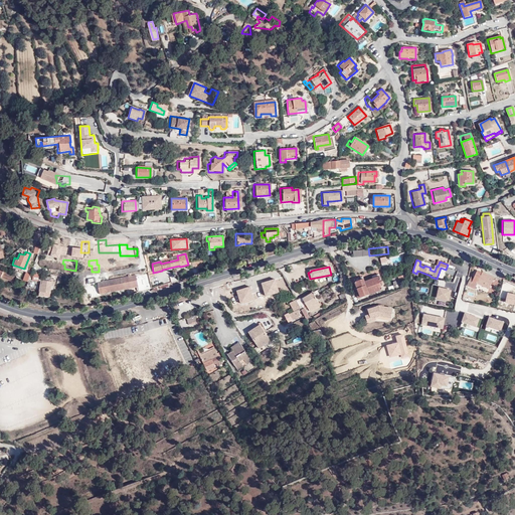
[(9,272),(2,269),(2,271),(0,270),(0,276),(10,281),(12,276),(8,274),(9,272)]
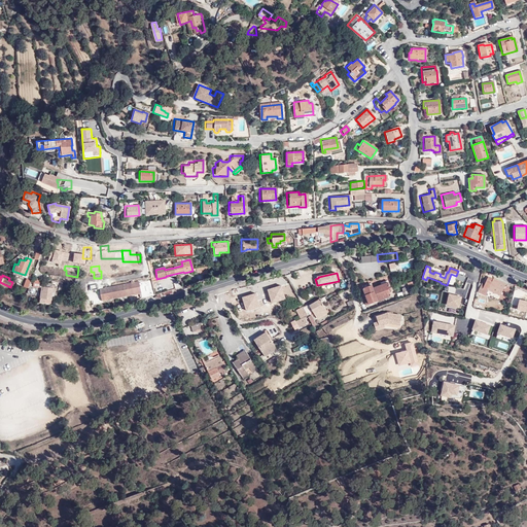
[(484,286),(479,283),(476,293),(480,294),(480,293),(485,296),(488,290),(500,296),(504,285),(493,279),(493,280),(488,278),(484,286)]
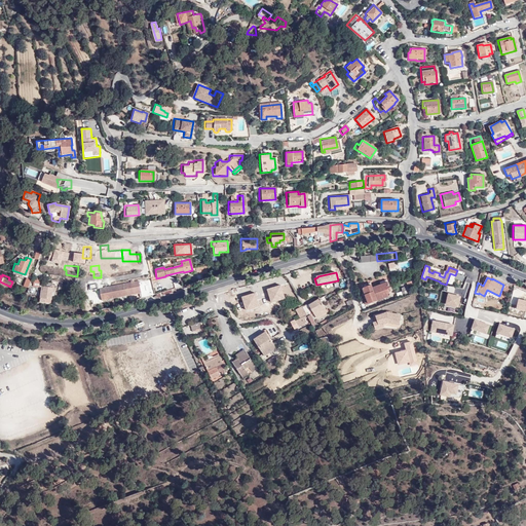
[(144,298),(153,295),(150,280),(101,289),(100,284),(89,286),(90,292),(98,290),(101,301),(127,296),(129,302),(144,298)]
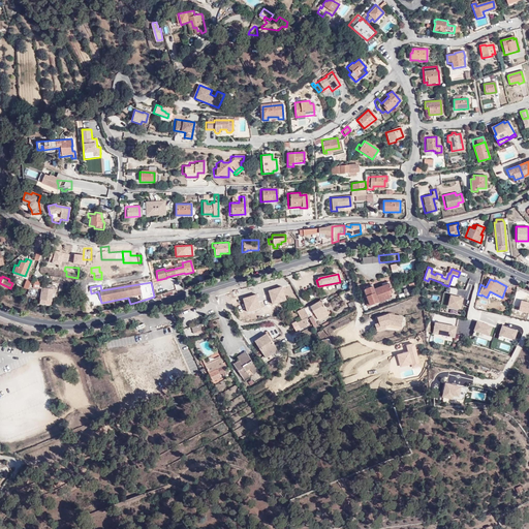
[(51,293),(53,293),(53,289),(44,287),(42,286),(41,290),(39,290),(37,303),(48,305),(51,293)]
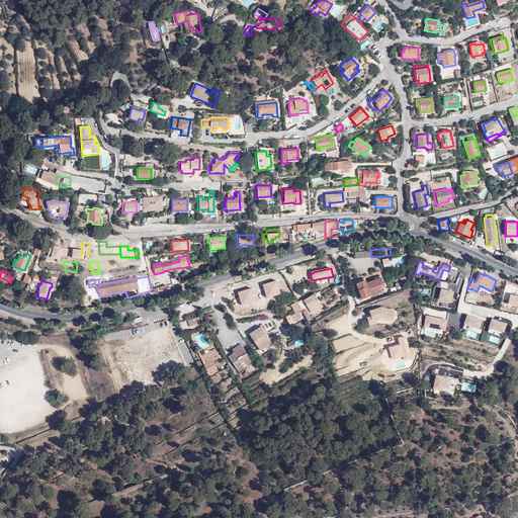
[(384,293),(382,289),(381,284),(379,280),(366,284),(365,282),(356,285),(360,296),(358,296),(360,301),(384,293)]
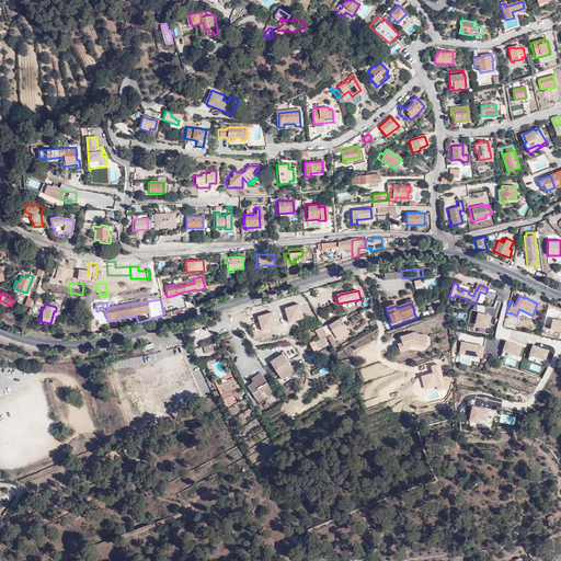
[(299,305),(285,309),(289,322),(304,318),(299,305)]
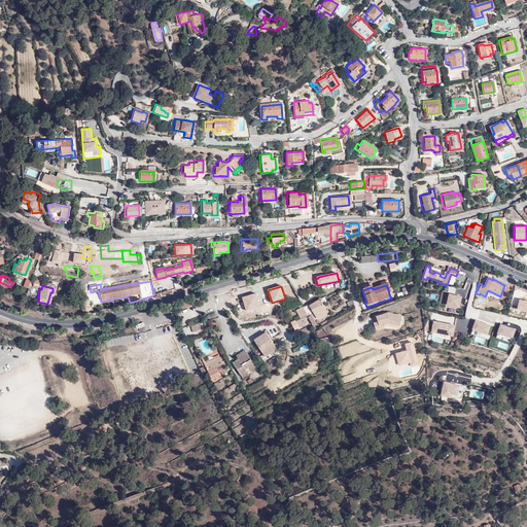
[(256,294),(243,299),(246,311),(260,307),(256,294)]
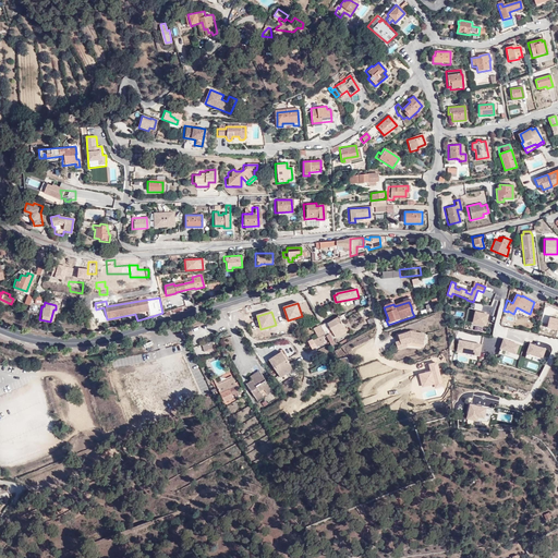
[(488,315),(476,312),(474,323),(486,326),(488,315)]
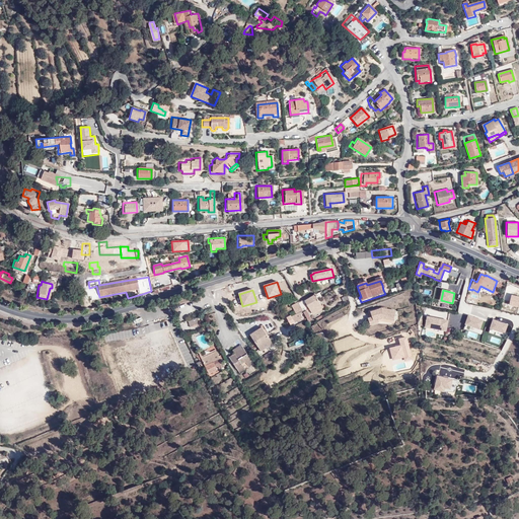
[(518,296),(512,295),(510,304),(518,306),(518,307),(518,296)]
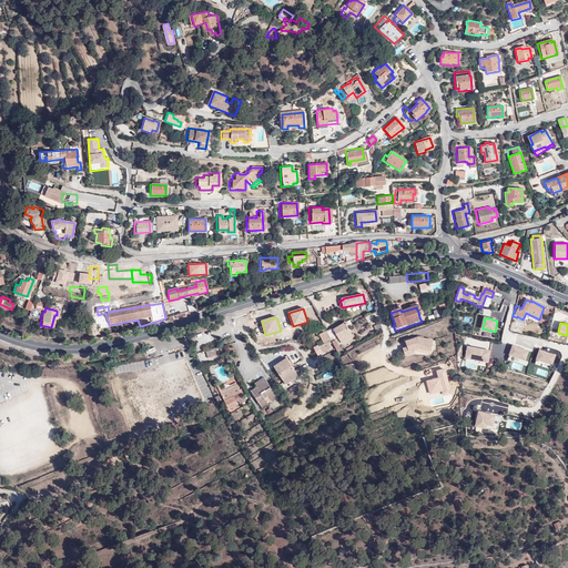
[(332,328),(325,332),(332,344),(336,353),(340,352),(335,342),(338,340),(342,345),(352,340),(345,324),(333,331),(332,328)]
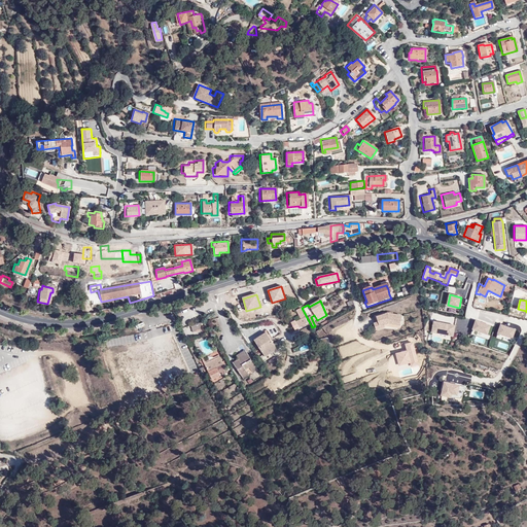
[(308,319),(302,308),(295,312),(300,320),(294,323),(297,328),(306,324),(305,321),(308,319)]
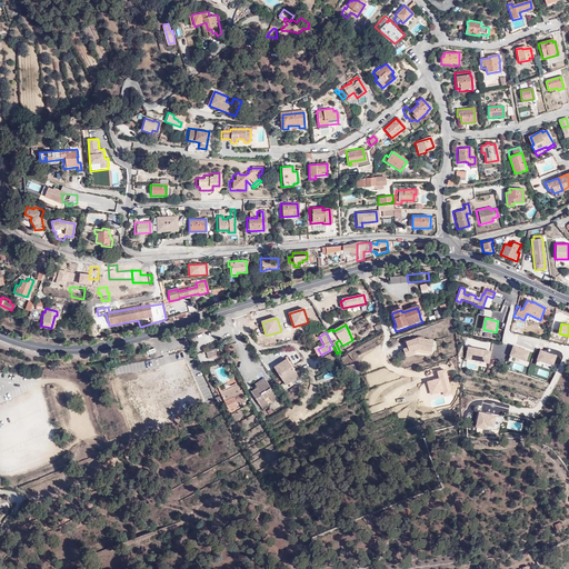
[(407,341),(416,339),(415,337),(403,340),(406,348),(403,349),(406,357),(416,353),(416,351),(415,351),(415,350),(410,351),(407,341)]
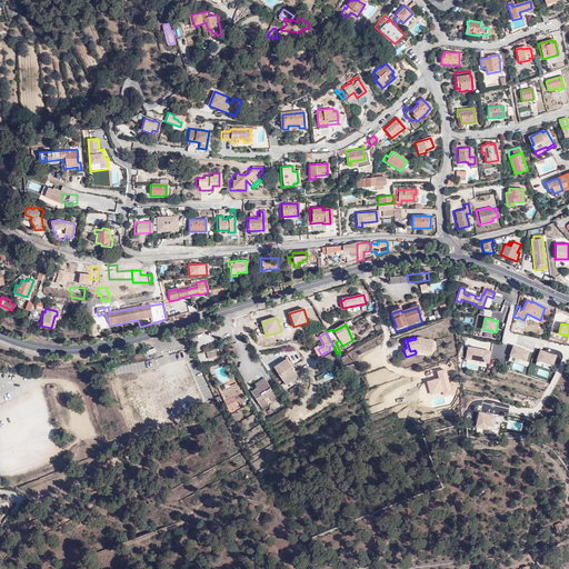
[(432,352),(435,341),(419,338),(416,339),(407,341),(410,351),(415,350),(415,351),(416,351),(420,349),(432,352)]
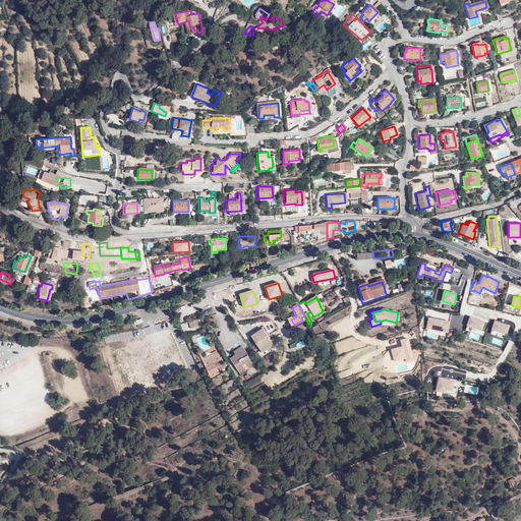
[(478,320),(470,316),(467,326),(482,331),(485,322),(479,320),(479,322),(477,321),(478,320)]
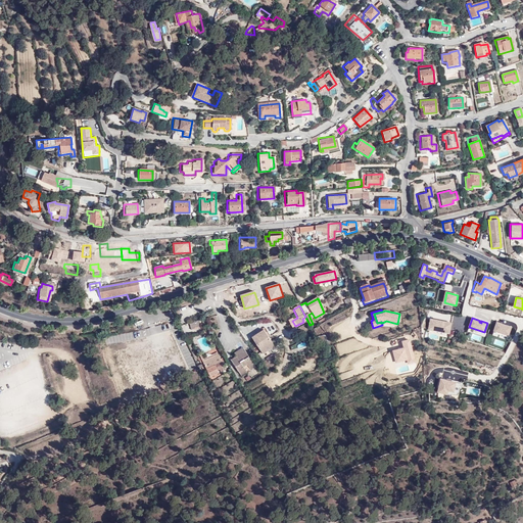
[(431,319),(429,330),(449,334),(452,323),(431,319)]
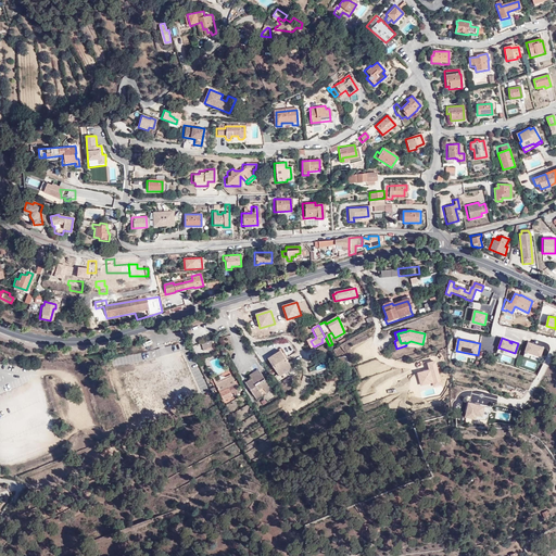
[(213,349),(211,342),(200,345),(202,352),(213,349)]
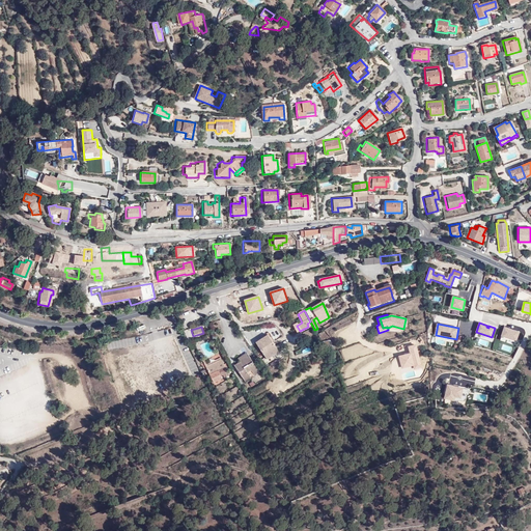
[(512,330),(505,327),(502,336),(516,341),(520,332),(514,330),(513,332),(512,331),(512,330)]
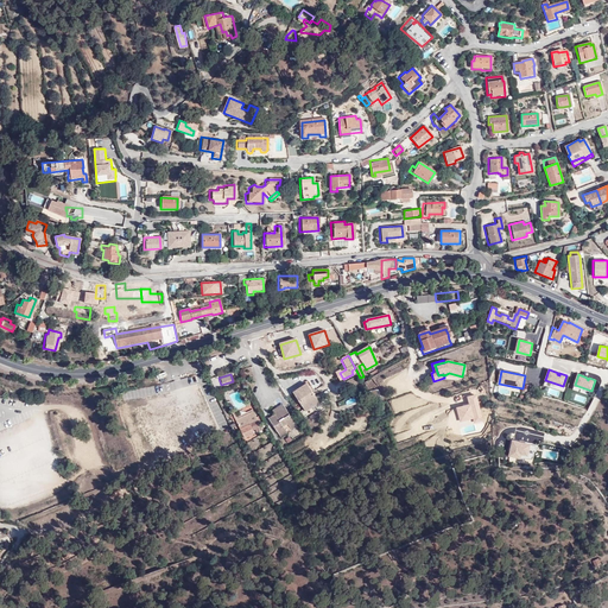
[(153,393),(194,385),(192,378),(152,386),(153,393)]
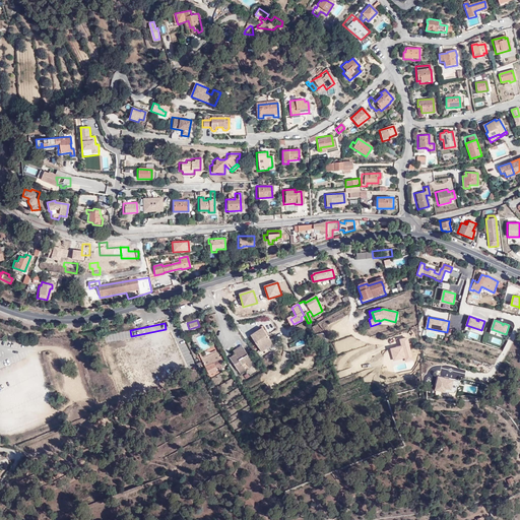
[(260,334),(252,339),(260,352),(265,349),(263,347),(271,342),(263,329),(259,332),(260,334)]
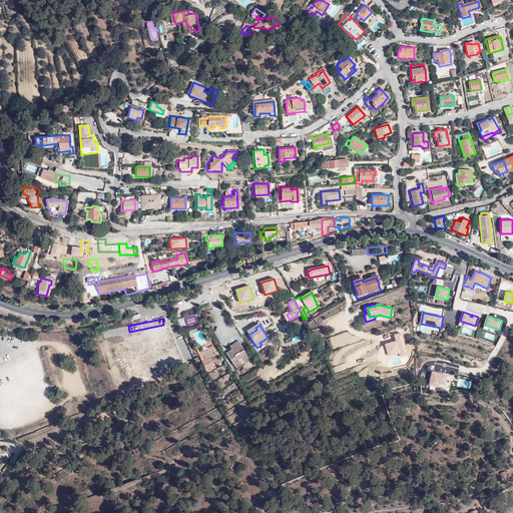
[(408,355),(402,334),(395,336),(397,341),(386,344),(389,356),(400,353),(401,357),(408,355)]
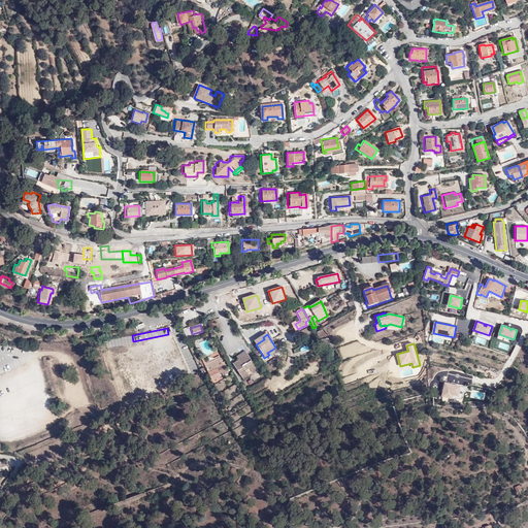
[(238,360),(248,354),(245,351),(236,357),(238,360)]
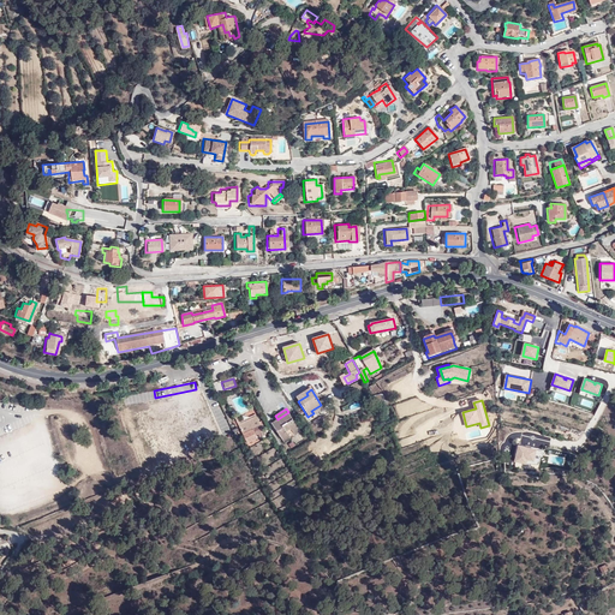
[(310,417),(311,419),(324,411),(323,408),(310,417)]
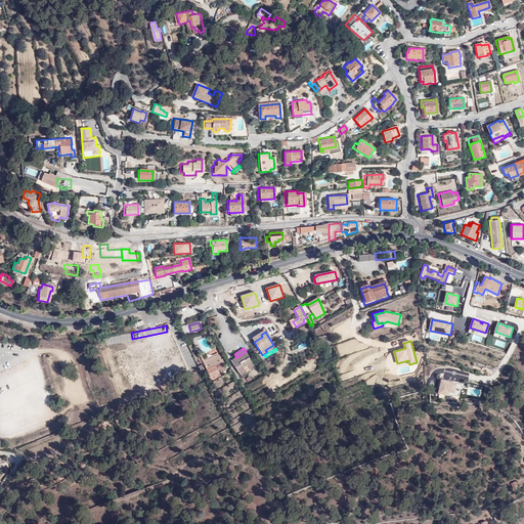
[(256,367),(246,351),(236,357),(231,360),(243,377),(248,374),(244,368),(248,365),(251,370),(256,367)]
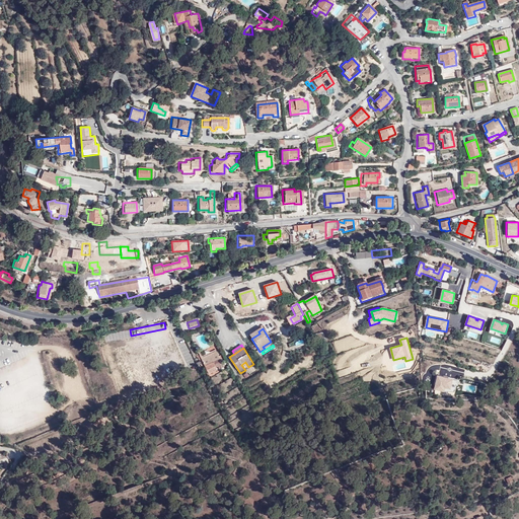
[(270,350),(263,354),(266,358),(272,354),(270,350)]
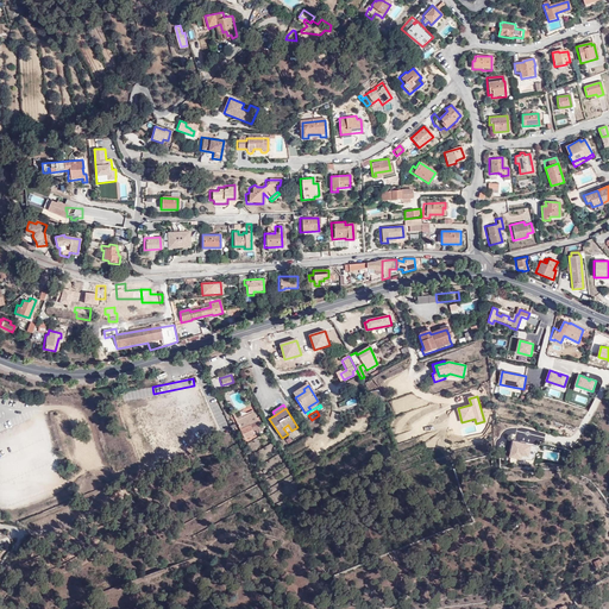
[(243,439),(252,434),(249,426),(256,421),(251,412),(233,420),(243,439)]
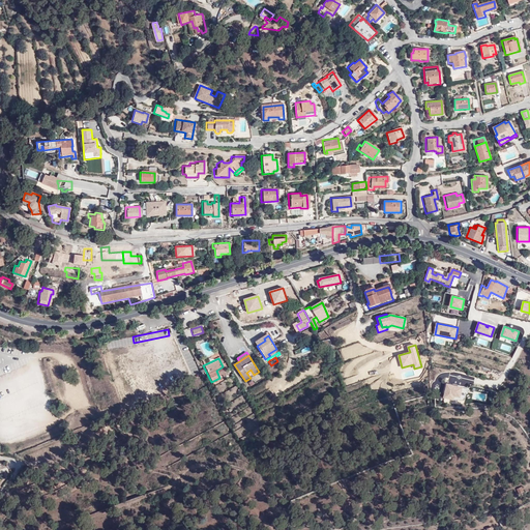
[(216,371),(219,378),(227,374),(223,366),(216,371)]
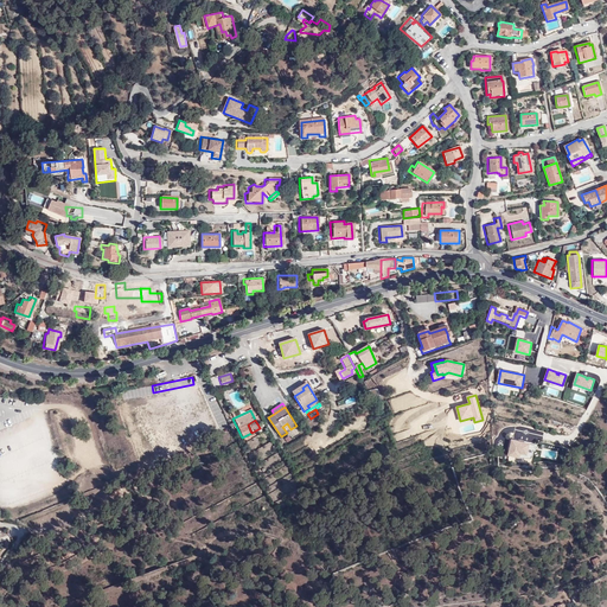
[(512,440),(509,455),(517,458),(518,453),(521,454),(526,455),(530,445),(512,440)]
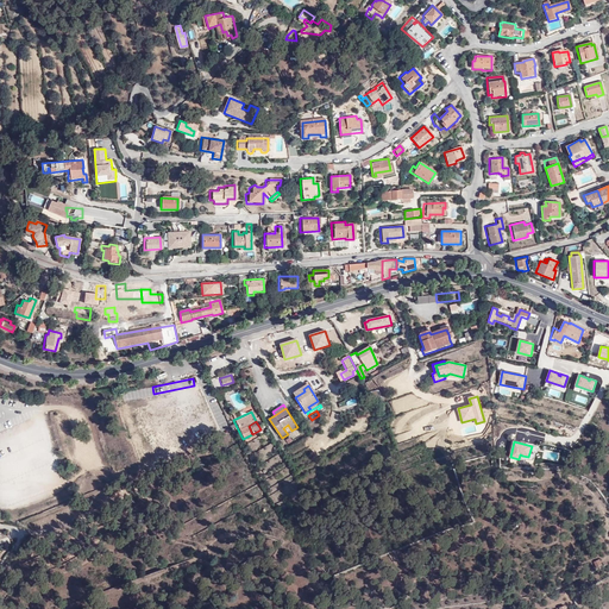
[(0,542),(10,540),(8,532),(0,533),(0,542)]
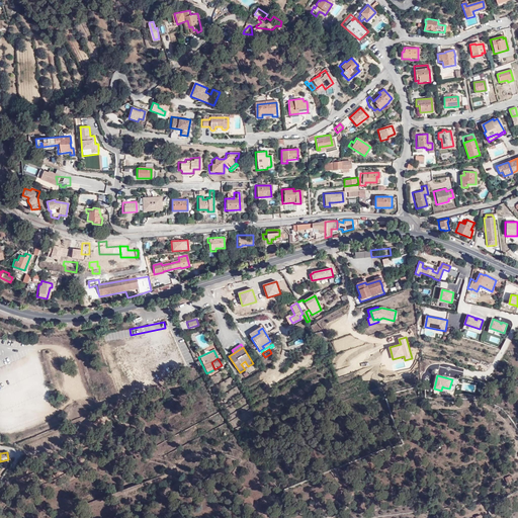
[(335,468),(331,471),(335,478),(339,476),(335,468)]
